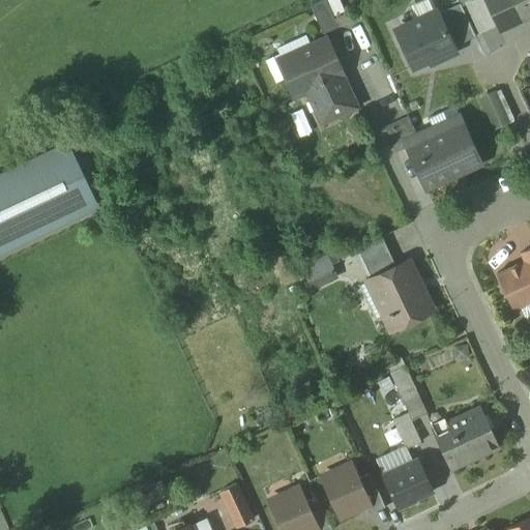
[(327,4),(325,0),(323,0),(311,6),(324,35),(339,28),(327,4)]
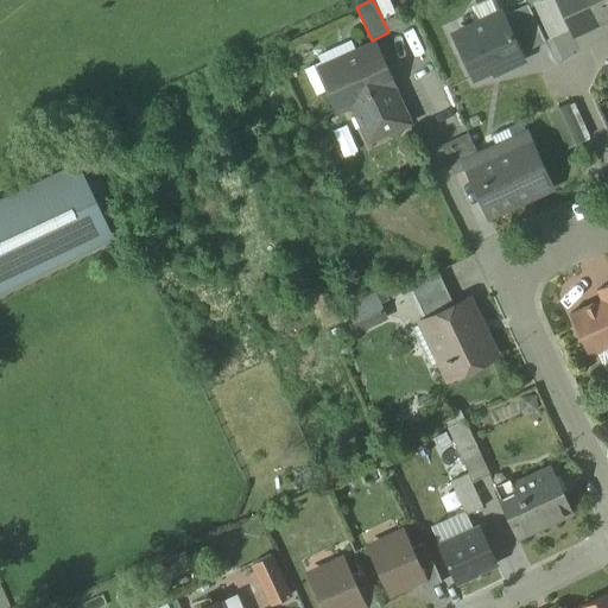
[(404,25),(392,0),(385,0),(375,5),(388,32),(404,25)]
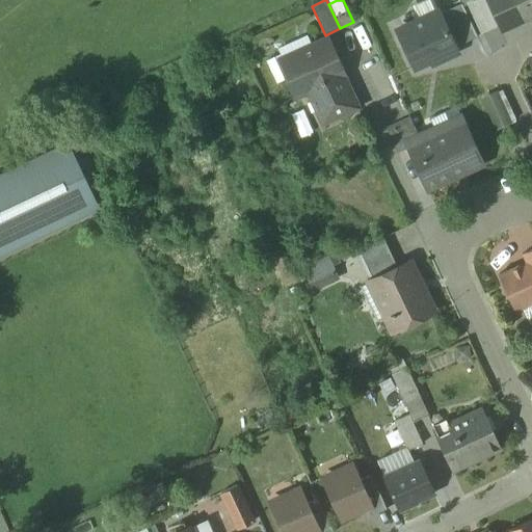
[(520,0),(487,0),(502,30),(528,18),(520,0)]
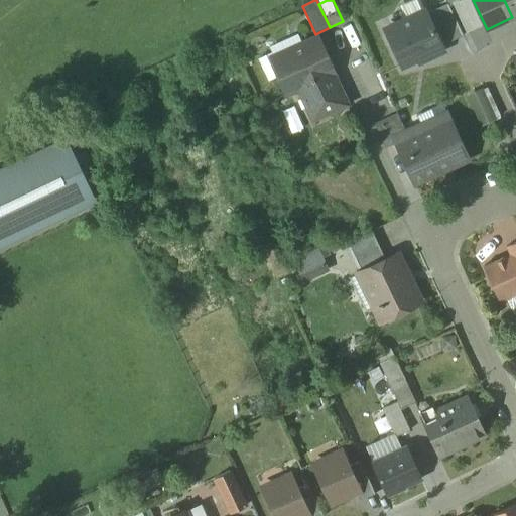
[(515,0),(504,0),(512,17),(515,15),(515,0)]
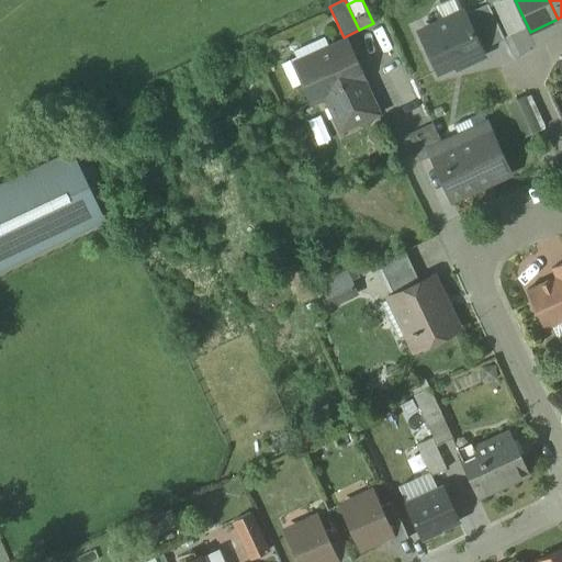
[(486,4),(464,14),(480,47),(502,37),(486,4)]
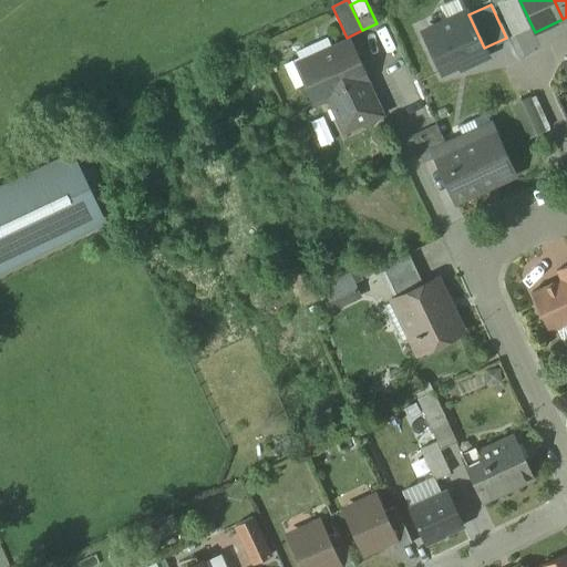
[(467,11),(422,31),(441,73),(454,68),(456,72),(488,58),(484,48),(468,14),(467,11)]
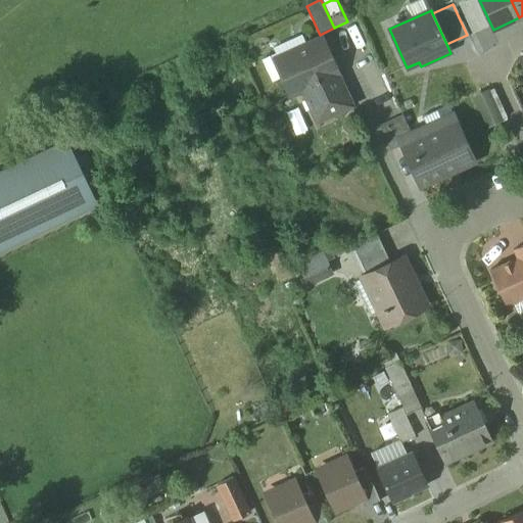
[(324,39),(279,59),(286,75),(281,77),(290,97),(303,91),(317,117),(332,110),(334,114),(351,106),(337,75),(339,74),(324,39)]
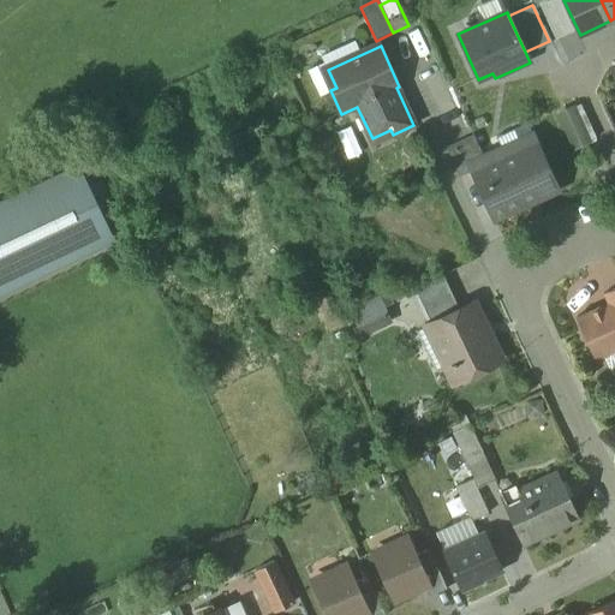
[(585,130),(569,137),(575,149),(590,142),(585,130)]
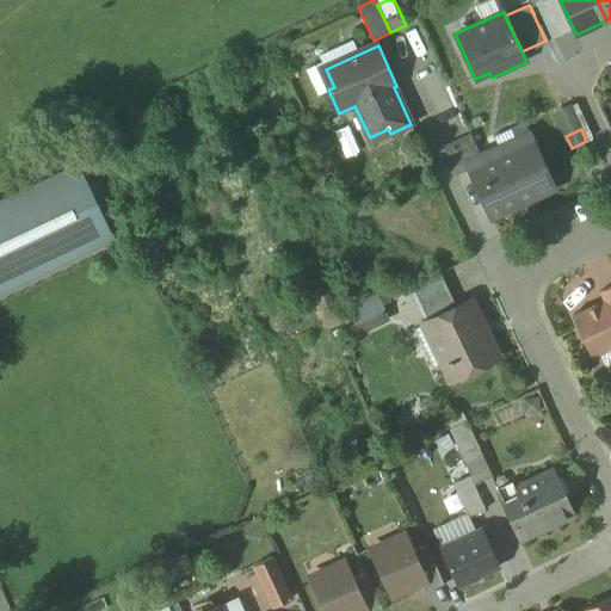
[(471,136),(444,148),(457,177),(470,171),(485,164),(471,136)]
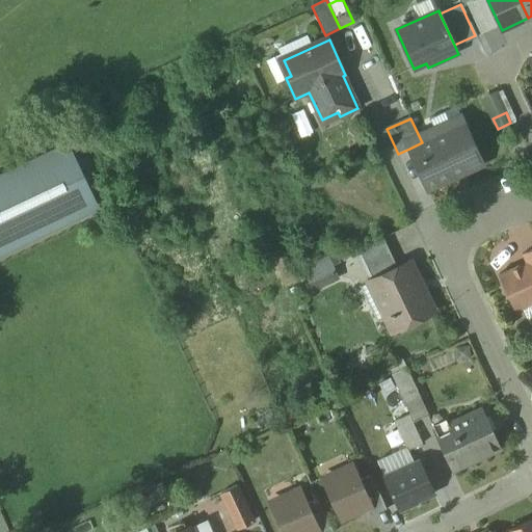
[(422,142),(409,149),(428,191),(483,165),(464,124),(422,142)]
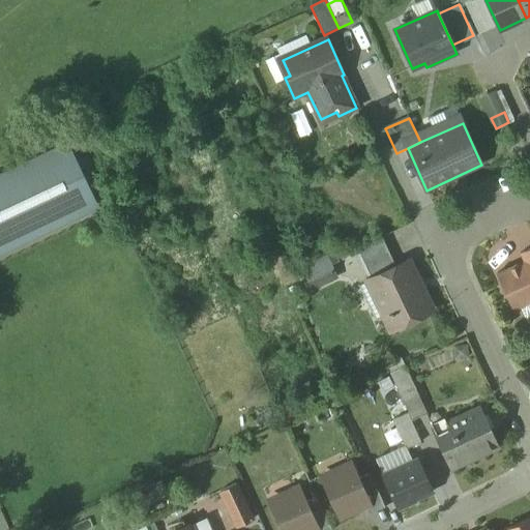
[(65,146),(0,176),(0,249),(93,207),(65,146)]
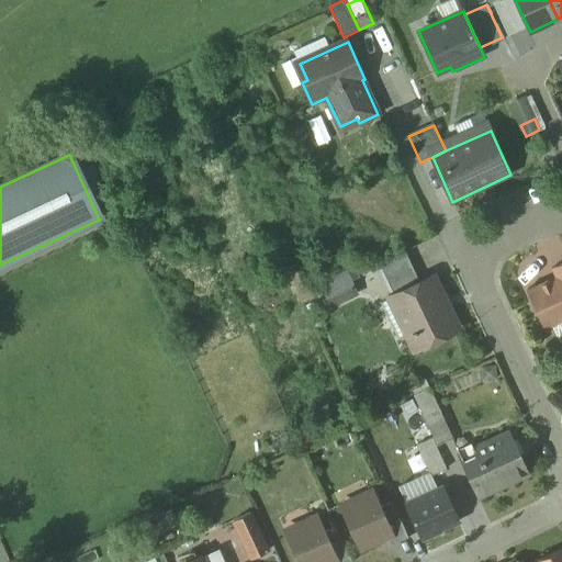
[(406,253),(380,265),(394,295),(420,283),(406,253)]
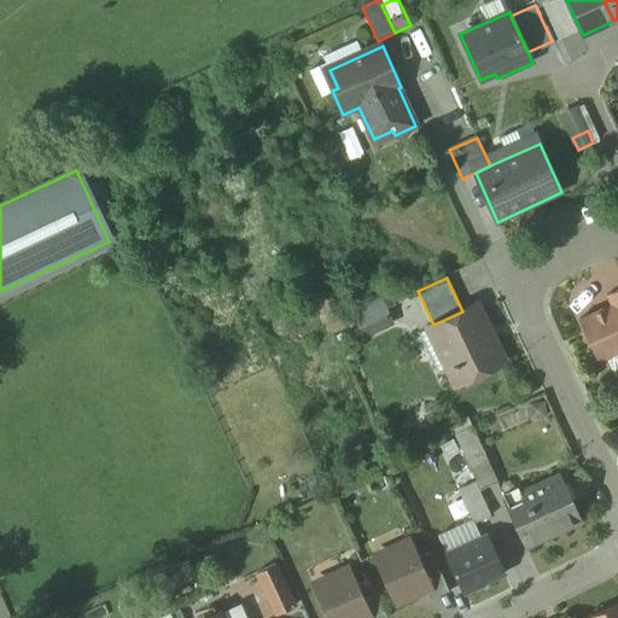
[(617,291),(607,296),(612,305),(581,320),(600,362),(617,353),(617,291)]
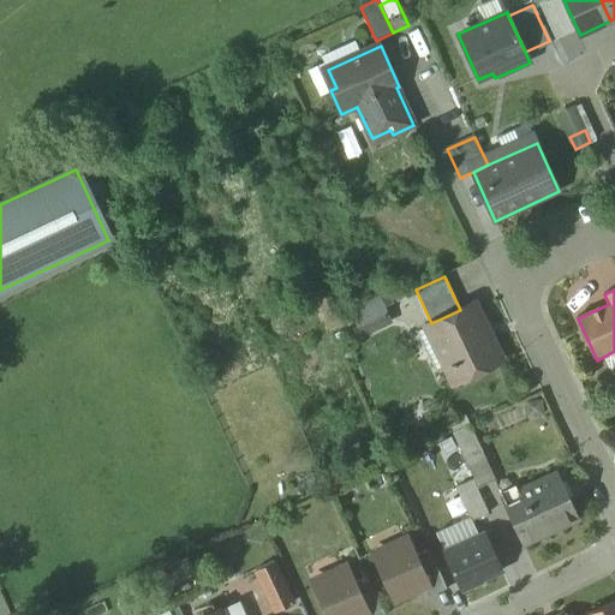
[(362,336),(392,321),(380,297),(350,312),(362,336)]
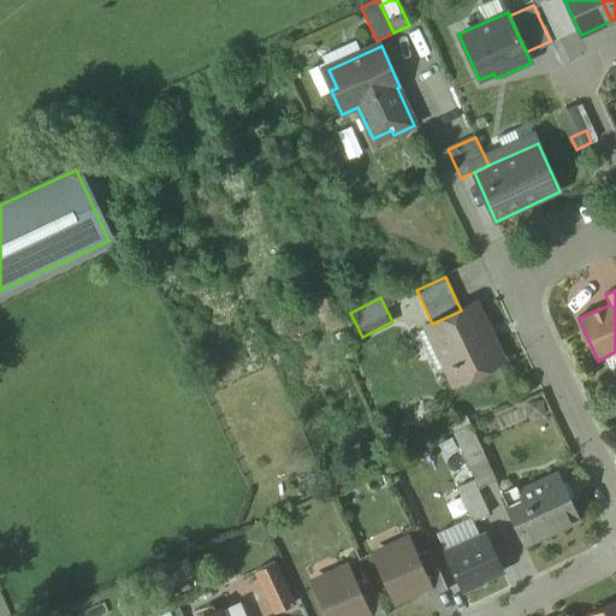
[(432,324),(427,326),(451,378),(454,379),(455,381),(457,381),(460,381),(462,381),(503,362),(475,303),(461,311),(432,324)]
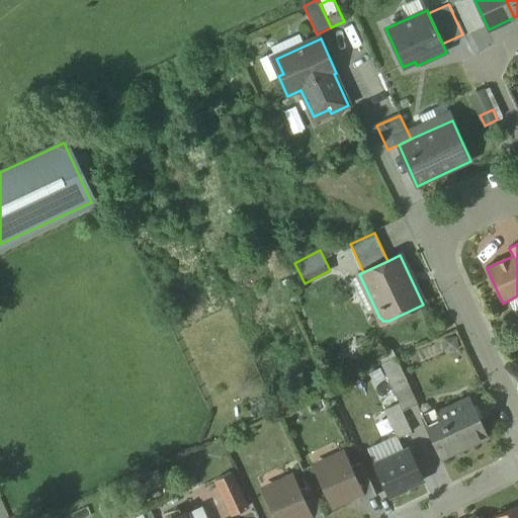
[(418,405),(397,358),(381,365),(403,412),(418,405)]
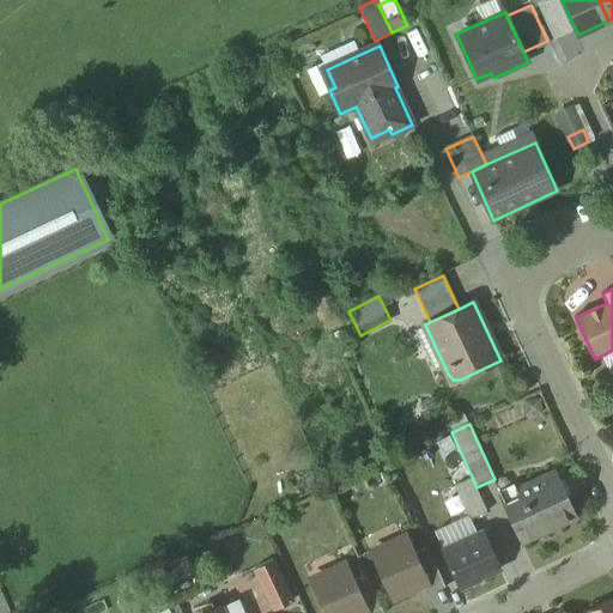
[(557,473),(501,498),(521,542),(577,517),(557,473)]
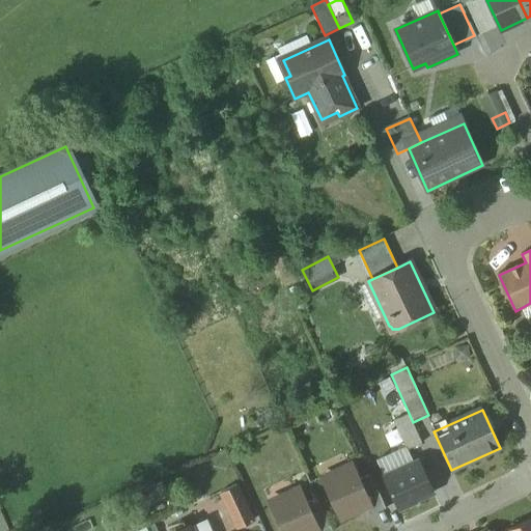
[(410,415),(394,422),(408,450),(422,444),(410,415)]
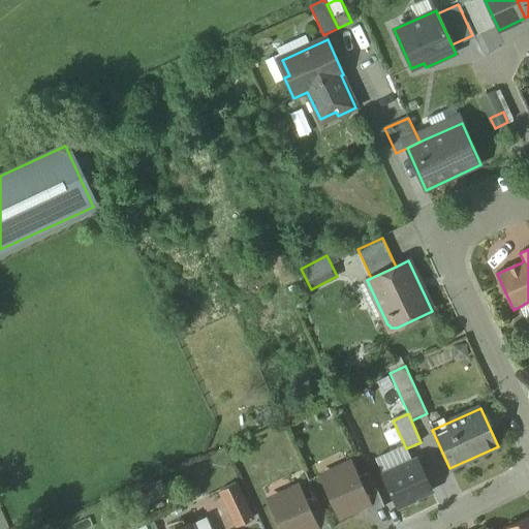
[(417,459),(381,475),(397,509),(416,501),(415,499),(433,491),(417,459)]
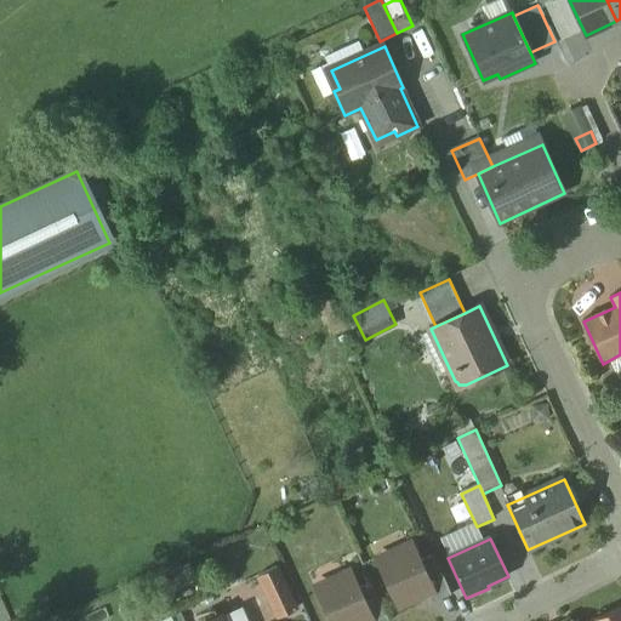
[(412,545),(393,553),(396,558),(380,564),(399,605),(429,592),(433,591),(420,562),(412,545)]
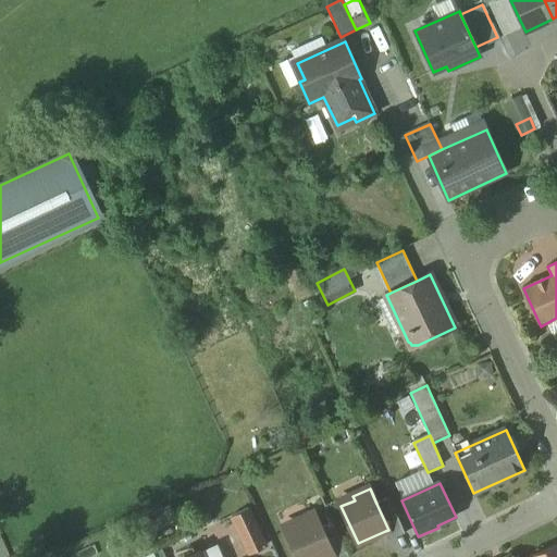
[(405,533),(388,498),(376,504),(388,530),(385,531),(390,541),(405,533)]
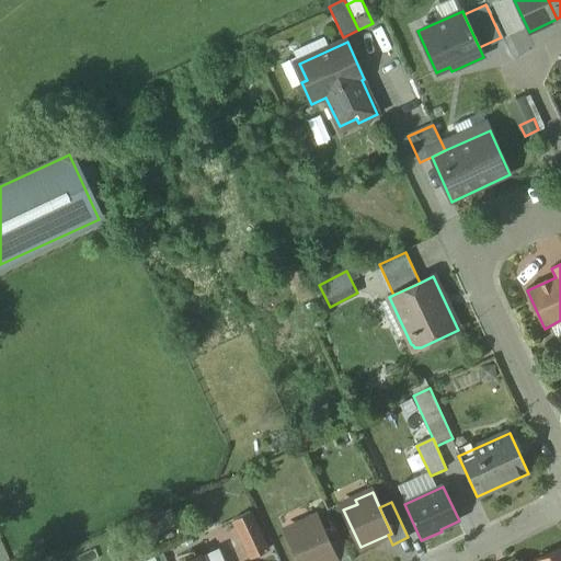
[(254,512),(233,522),(240,535),(256,527),(258,527),(261,525),(254,512)]
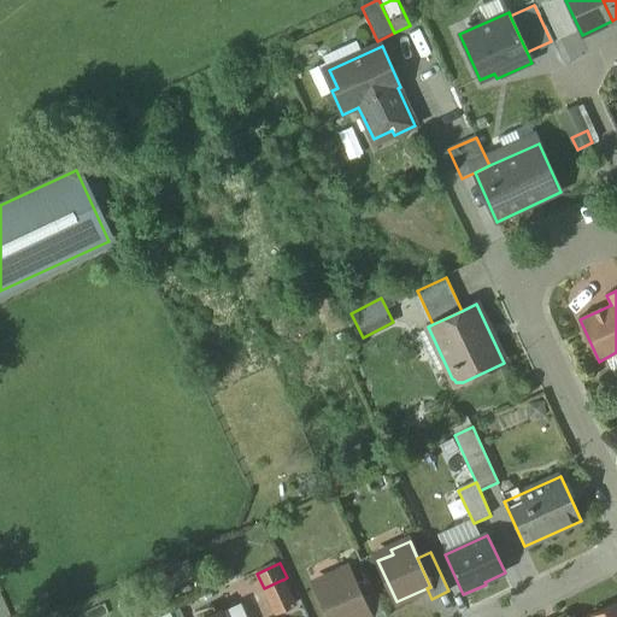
[(348,569),(329,577),(331,582),(317,588),(329,616),(363,616),(365,616),(369,615),(356,586),(348,569)]
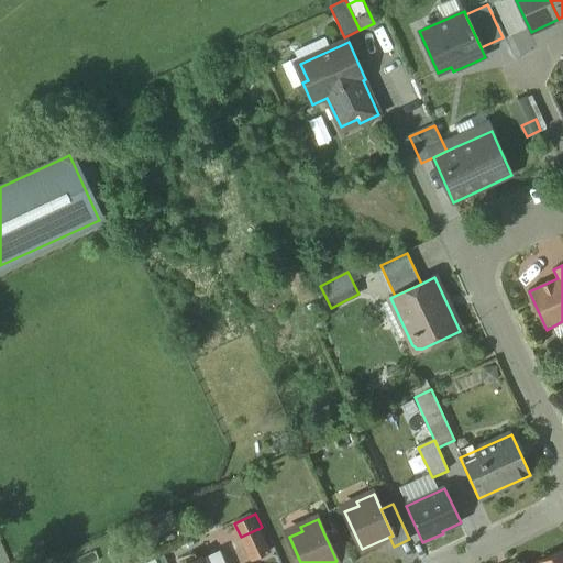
[(257,529),(241,537),(252,561),(269,552),(266,544),(267,544),(266,542),(265,543),(258,529),(257,529)]
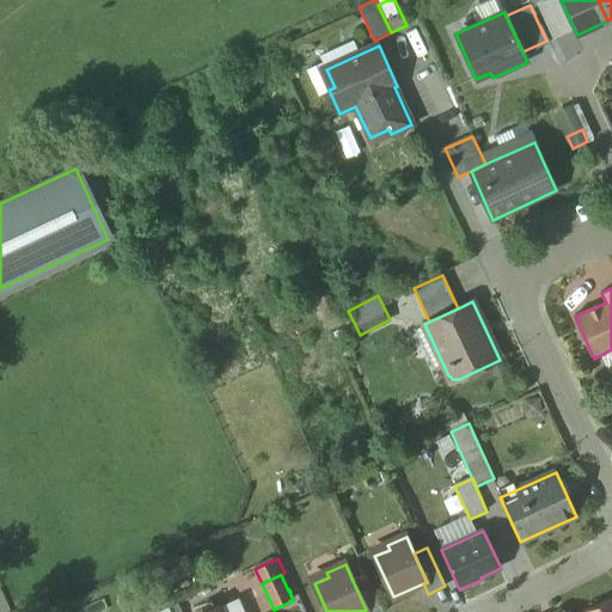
[(383,611),(366,575),(353,581),(366,610),(362,611),(383,611)]
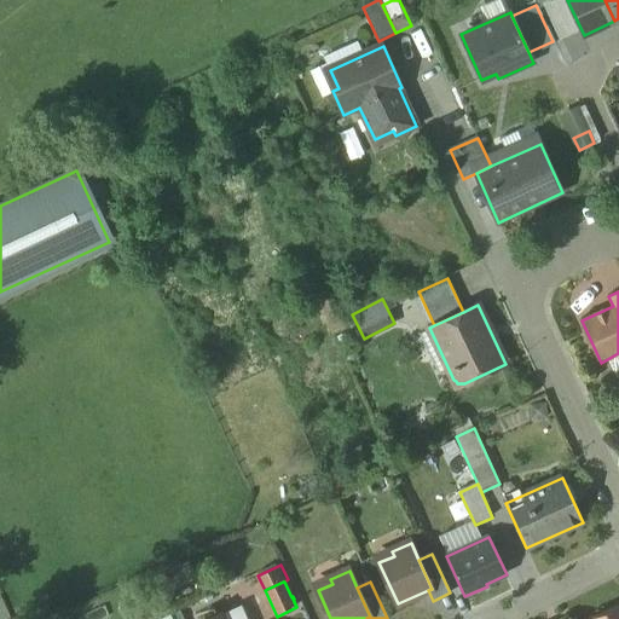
[(618,618),(618,605),(589,618),(618,618)]
